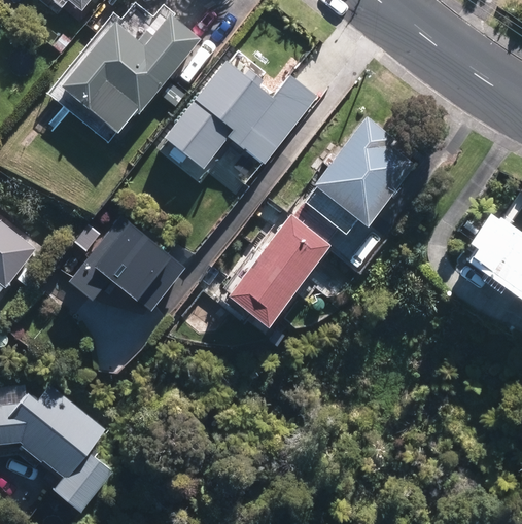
[(85,0),(54,0),(62,6),(67,0),(78,9),(85,0)]
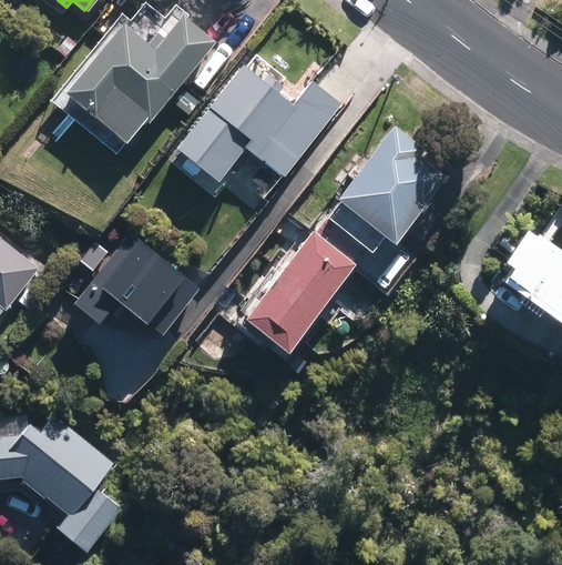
[(121,29),(65,93),(121,141),(205,42),(180,20),(151,54),(121,29)]
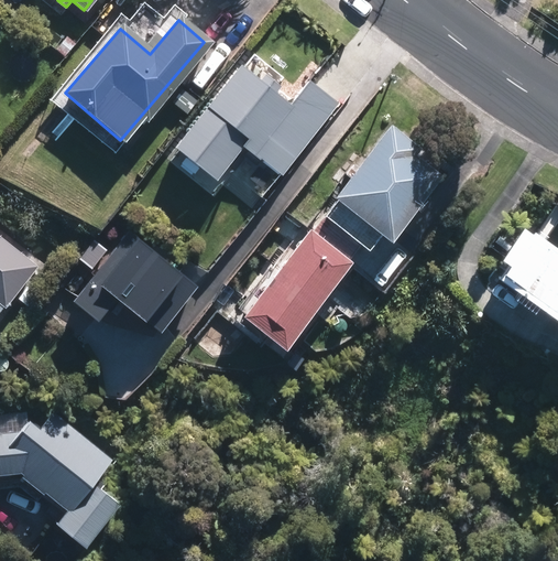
[(283,175),(337,107),(310,87),(293,111),(240,71),(179,150),(215,177),(241,143),(283,175)]
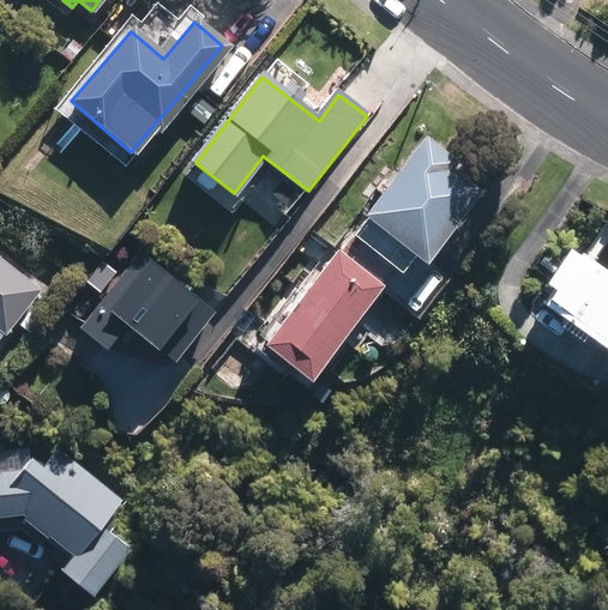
[(431,140),(369,218),(428,265),(485,194),(456,173),(462,165),(431,140)]
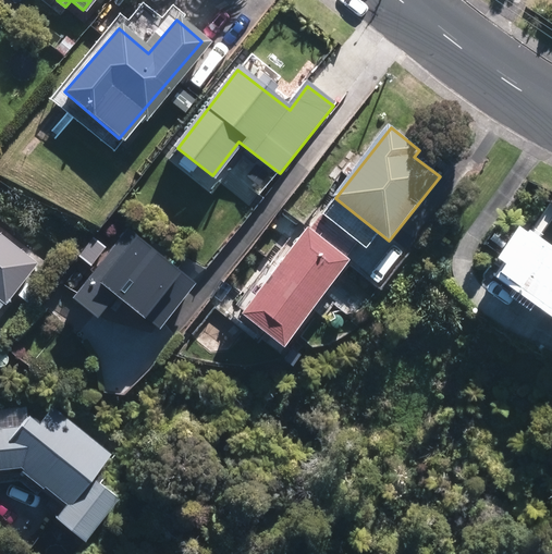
[(551,255),(515,229),(494,256),(500,260),(490,273),(543,314),(551,302),(551,255)]
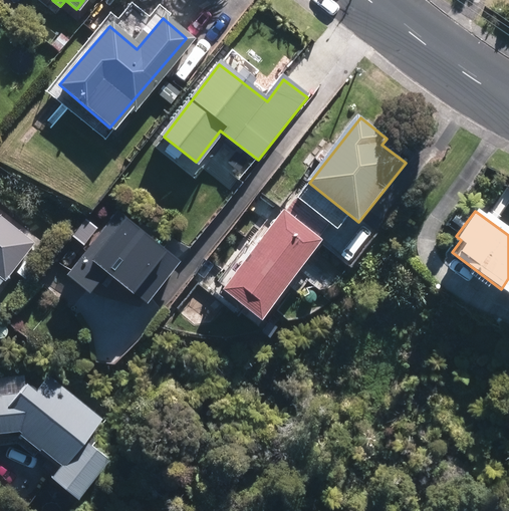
[(287,214),(225,291),(260,319),(323,243),(287,214)]
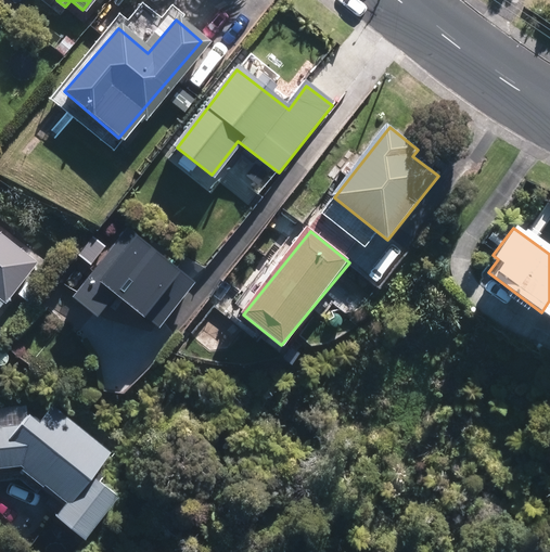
[(37,264),(0,233),(0,298),(4,303),(37,264)]
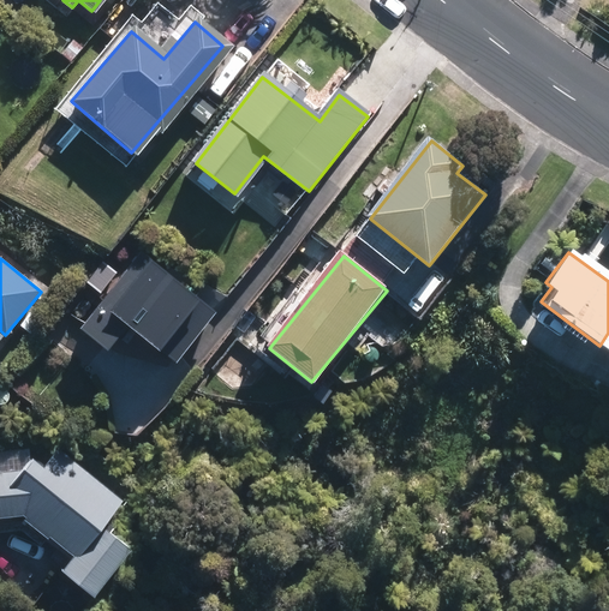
[(198,301),(155,264),(113,315),(156,351),(198,301)]
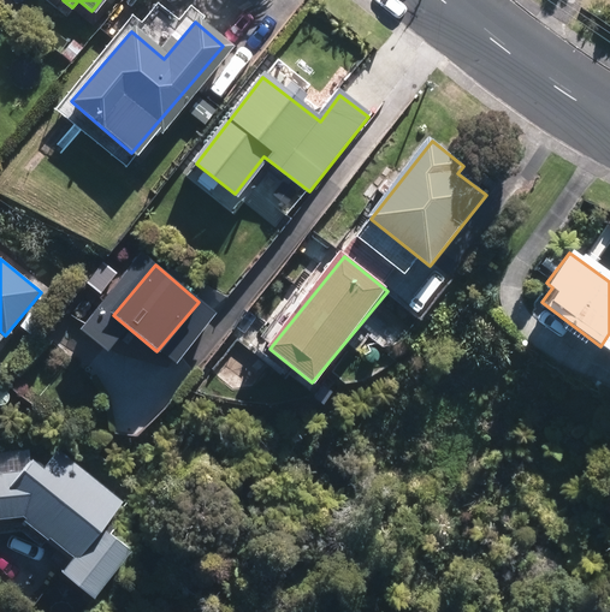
[(0,518),(22,516),(66,553),(112,499),(59,453),(41,474),(29,463),(9,486),(0,487),(0,518)]
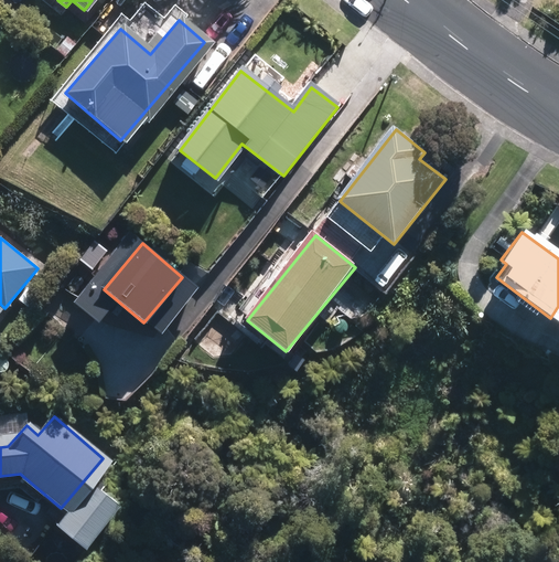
[(86,484),(52,523),(78,545),(113,506),(86,484)]
